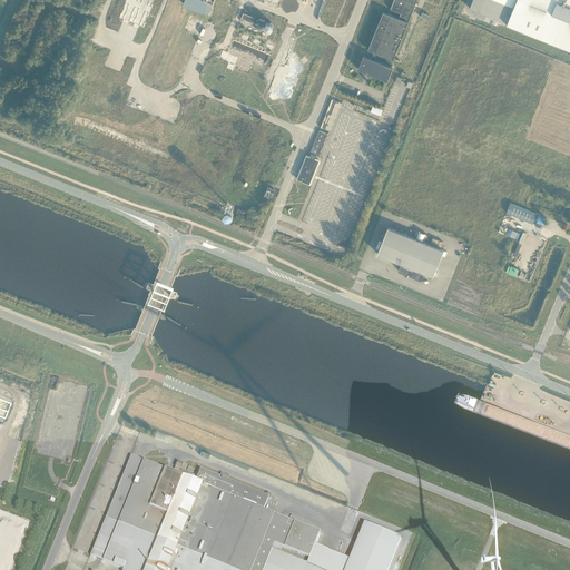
[(213,3),(205,0),(184,0),(183,3),(208,13),(213,3)]
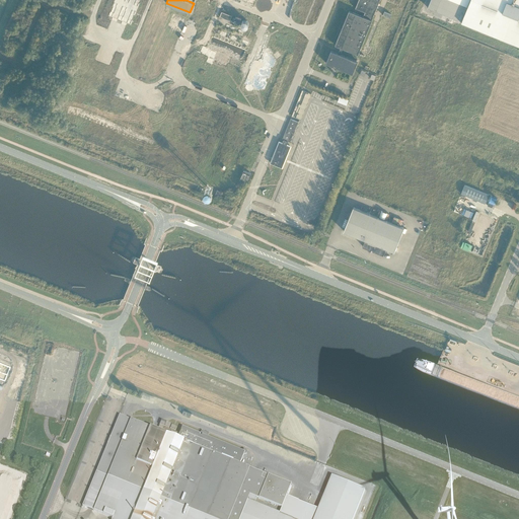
[(331,50),(326,62),(353,73),(358,61),(341,54),(343,48),(358,54),(379,0),(358,0),(356,8),(365,11),(363,16),(349,10),(336,45),(341,47),(339,53),(331,50)]
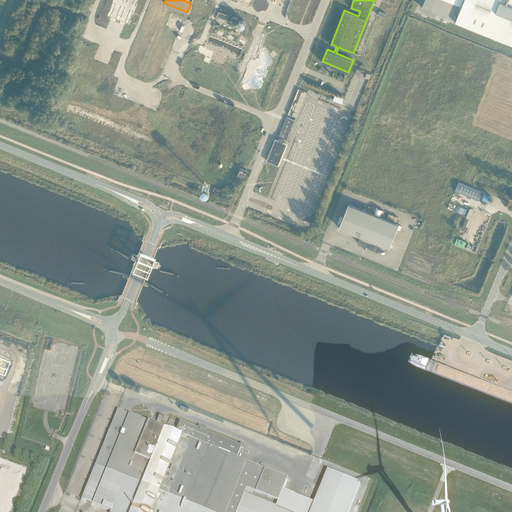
[(511,0),(424,0),(421,8),(511,44),(511,0)]
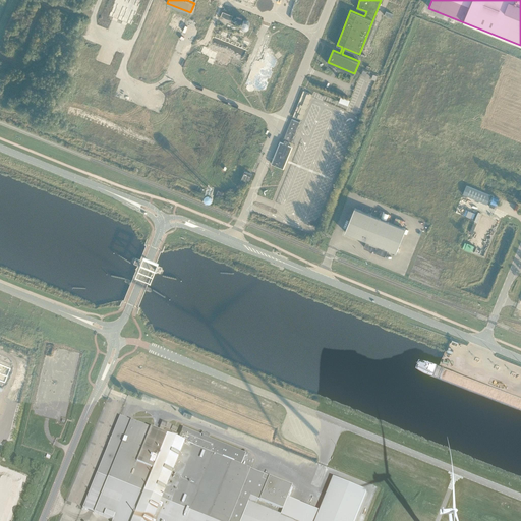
[(233,20),(235,15),(225,11),(223,16),(233,20)]
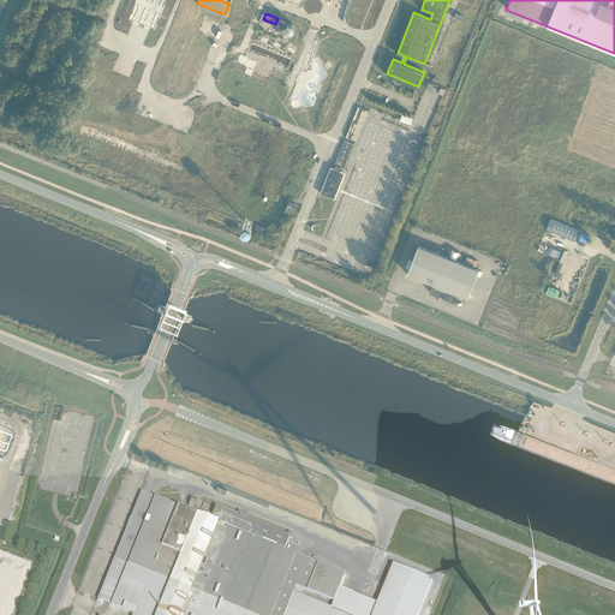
[(218,36),(222,22),(207,16),(202,30),(218,36)]
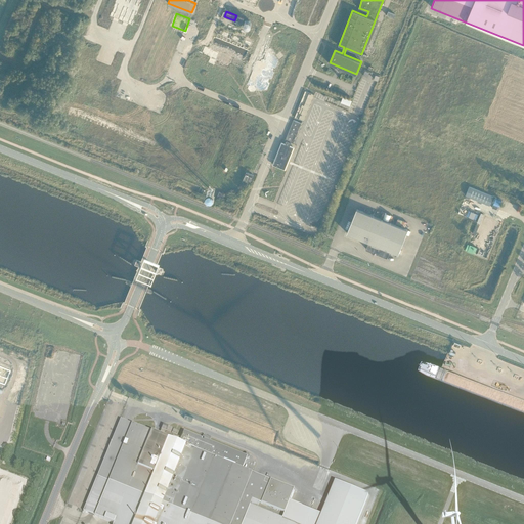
[(251,19),(248,24),(253,28),(256,23),(251,19)]
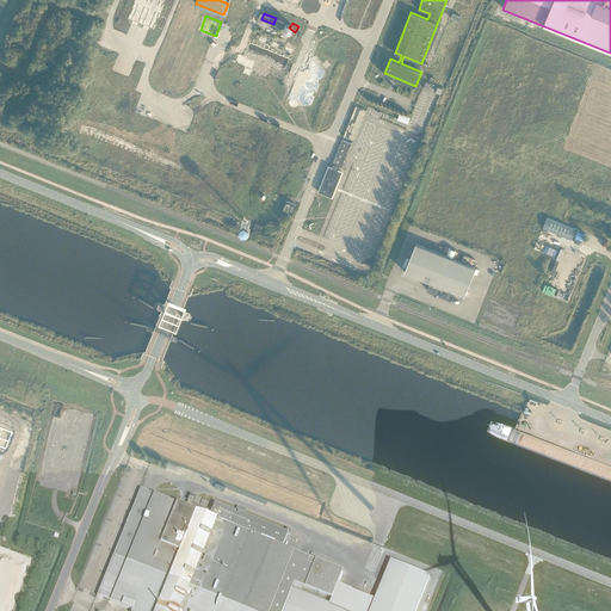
[(129,37),(136,39),(140,25),(133,24),(129,37)]
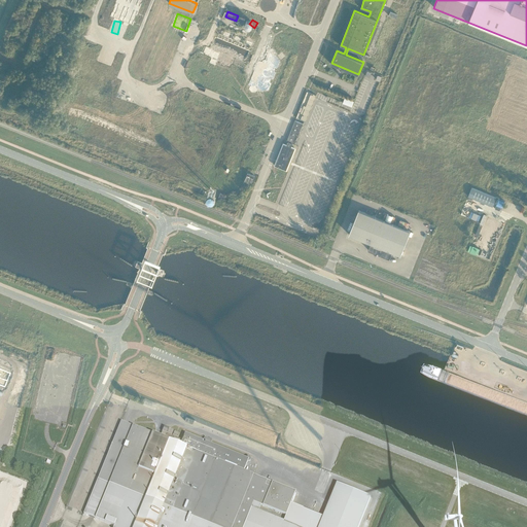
[(197,32),(200,23),(194,21),(190,30),(197,32)]
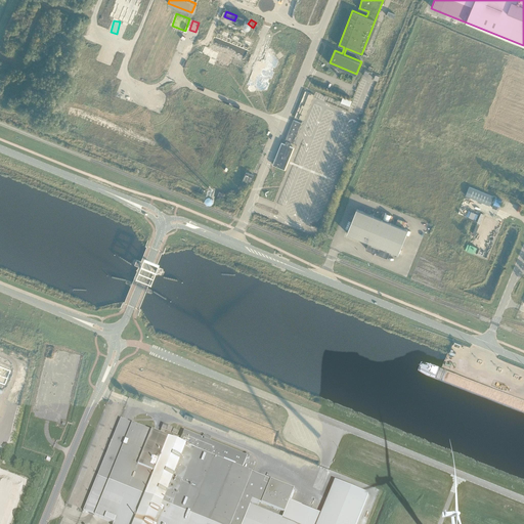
[(121,24),(119,34),(125,36),(128,25),(121,24)]
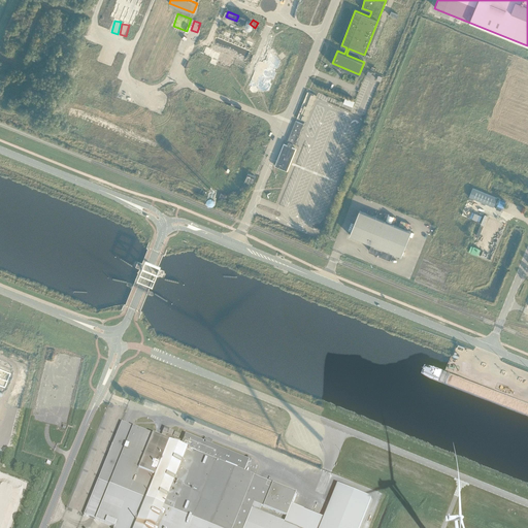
[(255,92),(271,90),(274,83),(274,84),(278,71),(278,72),(283,61),(279,55),(279,54),(275,48),(272,47),(271,46),(275,34),(271,33),(271,35),(271,38),(267,48),(264,48),(252,85),(253,86),(252,88),(254,92),(255,92)]
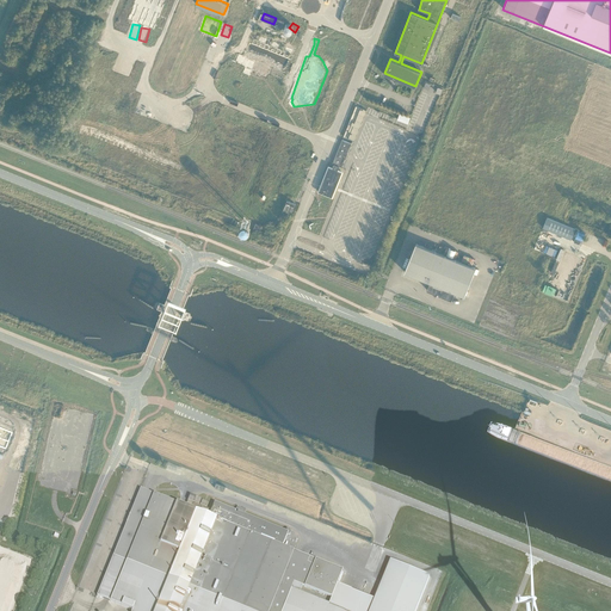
[(275,66),(290,72),(295,56),(252,42),(247,54),(251,56),(251,59),(255,60),(257,57),(259,59),(254,72),(271,78),(275,66)]
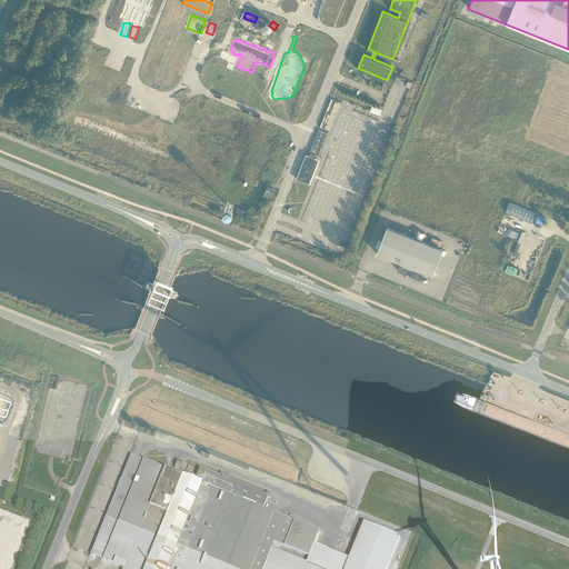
[(320,127),(330,130),(341,101),(331,98),(320,127)]
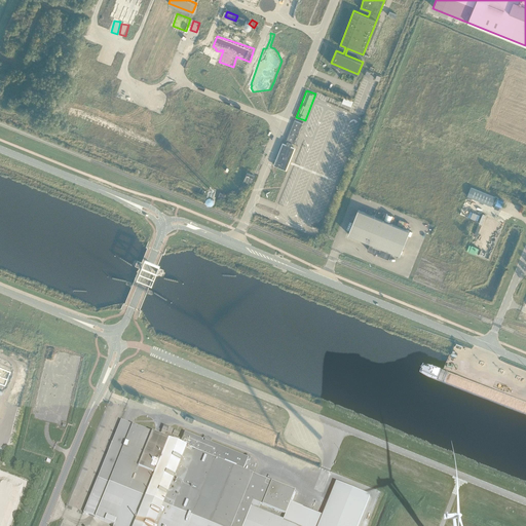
[(294,144),(302,123),(295,120),(287,141),(288,141),(286,145),(285,145),(278,161),(276,160),(274,165),(285,170),(289,160),(290,160),(294,148),(291,147),(292,143),(294,144)]
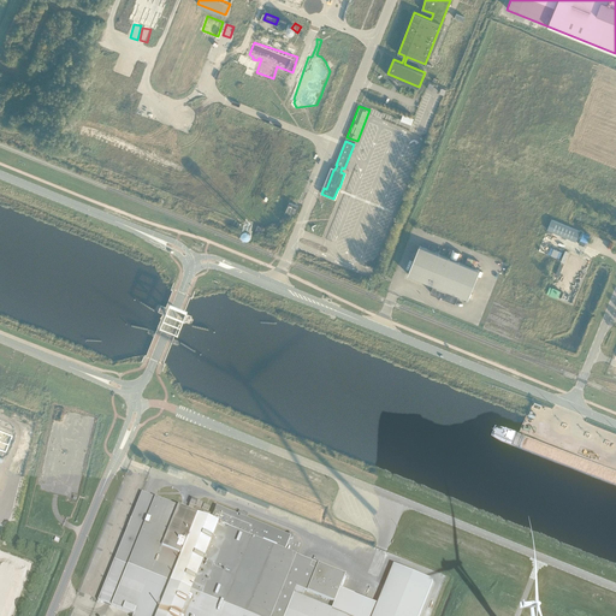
[(297,205),(289,202),(284,213),(292,217),(297,205)]
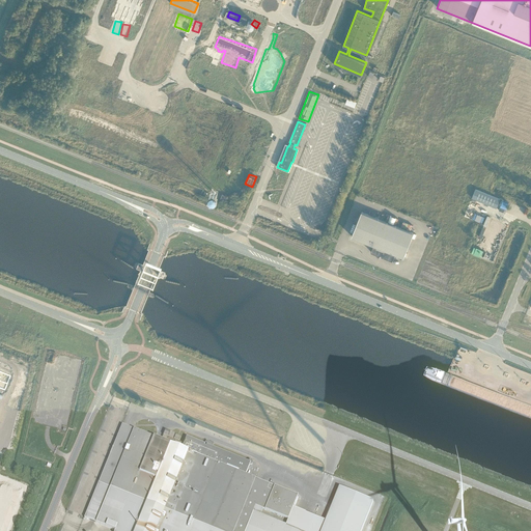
[(475,189),(472,198),(497,207),(500,199),(475,189)]
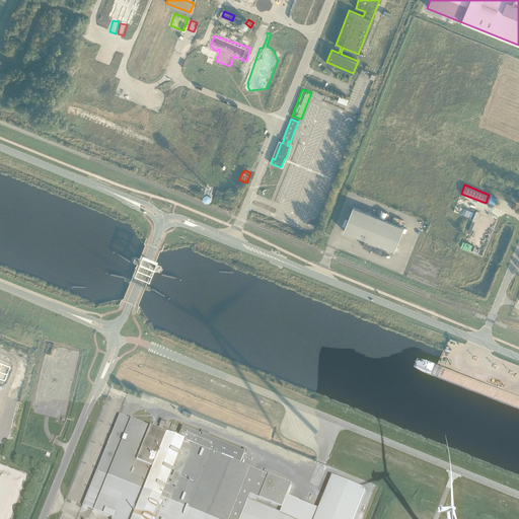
[(489,203),(488,205),(492,207),(494,204),(494,205),(497,198),(491,196),(489,202),(489,203)]
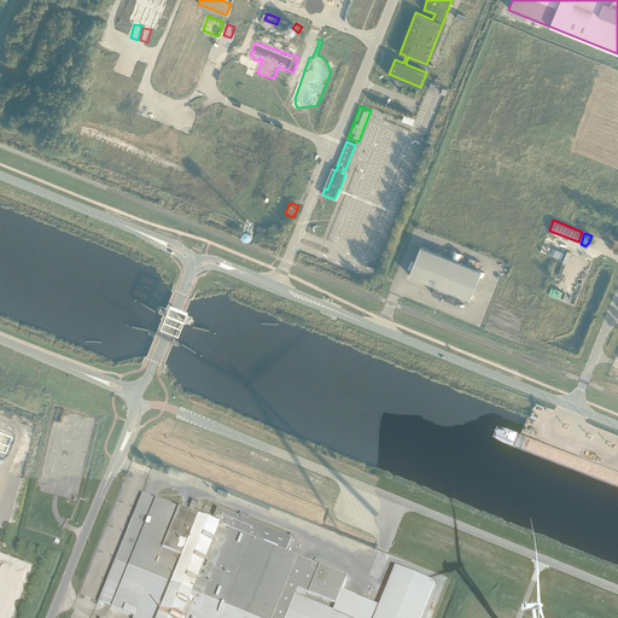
[(470,299),(481,270),(420,246),(409,275),(435,285),(431,293),(437,296),(439,298),(442,297),(456,303),(459,296),(461,296),(460,299),(467,302),(468,299),(470,299)]
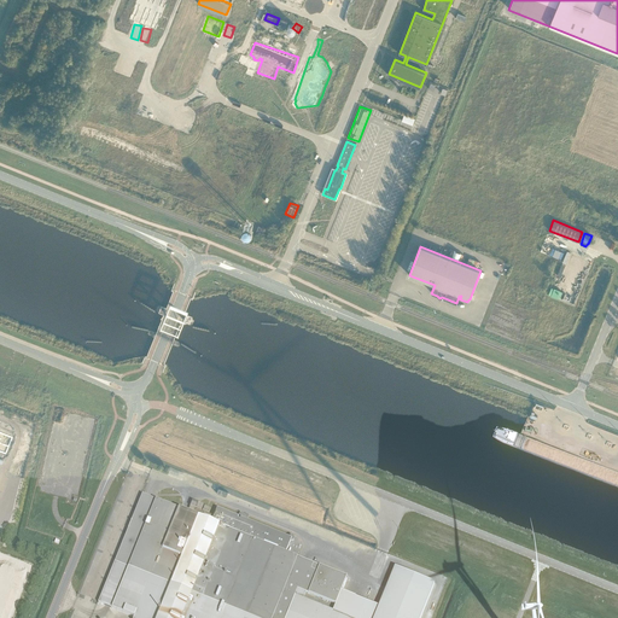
[(156,310),(158,313),(188,325),(192,325),(193,321),(193,319),(162,305),(157,307),(156,310)]
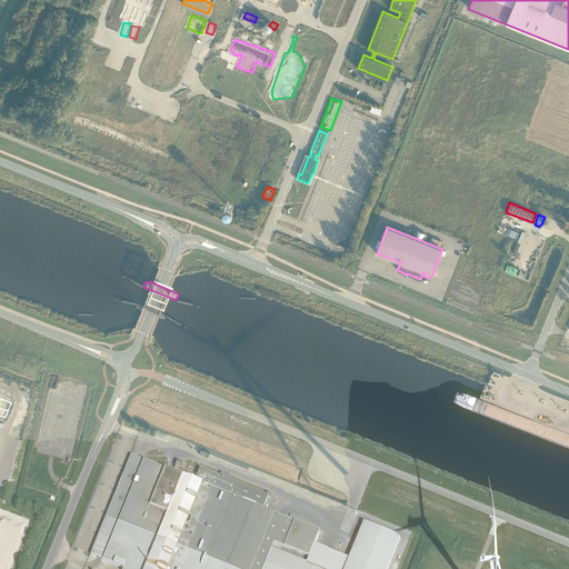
[(137,309),(162,319),(165,319),(166,317),(165,315),(139,305),(137,305),(136,308),(137,309)]
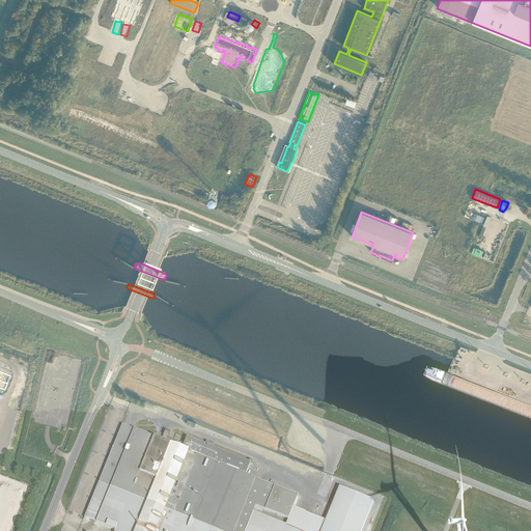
[(0,369),(0,391),(3,392),(10,373),(0,369)]
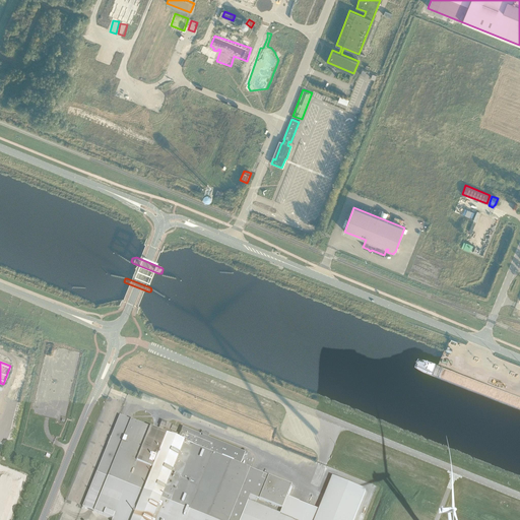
[(157,432),(120,416),(96,473),(211,519),(353,519),(366,492),(333,478),(315,519),(293,519),(255,505),(257,499),(281,509),(291,485),(241,465),(244,456),(248,455),(246,451),(243,453),(207,438),(208,434),(201,432),(200,436),(182,428),(180,435),(169,430),(171,425),(161,421),(157,432)]
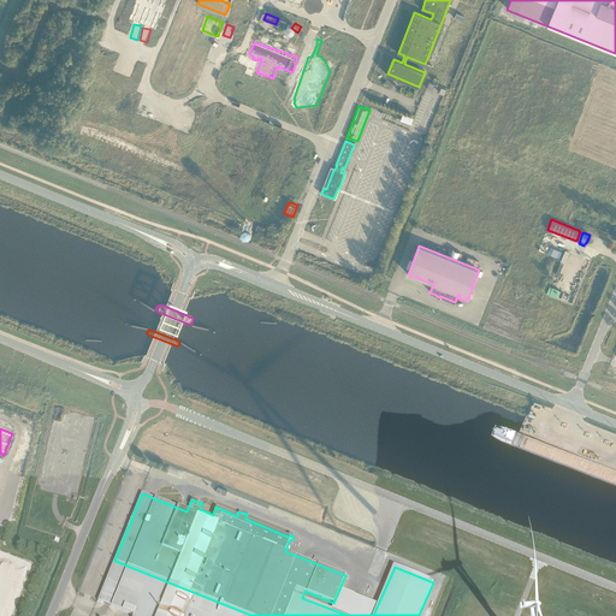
[(250,615),(114,561),(98,600),(134,615),(132,615),(250,615)]
